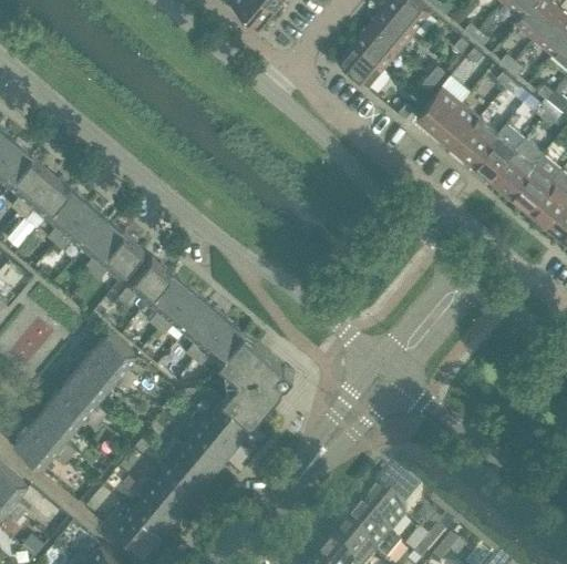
[(275,8),(265,0),(225,0),(258,27),(275,8)]
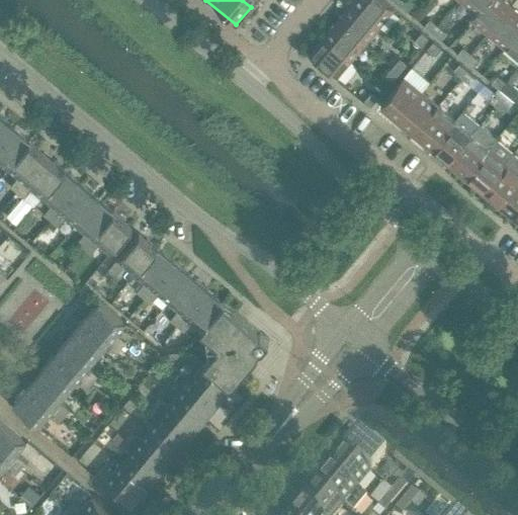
[(393,11),(379,0),(355,0),(351,5),(378,28),(393,11)]
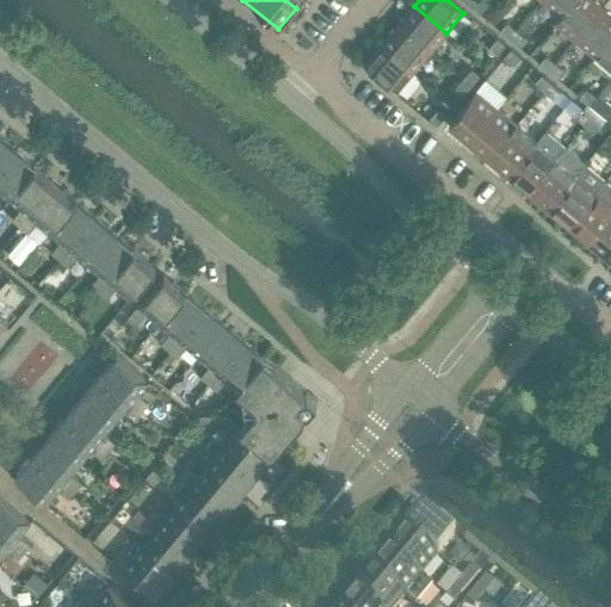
[(486,8),(476,0),(469,8),(479,17),(486,8)]
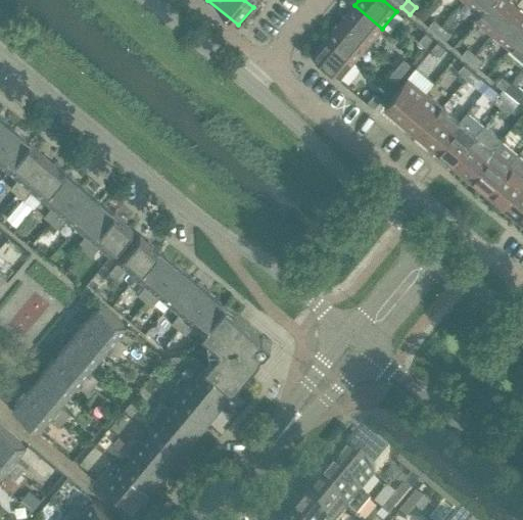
[(475,22),(492,0),(464,0),(463,2),(479,15),(474,21),(475,22)]
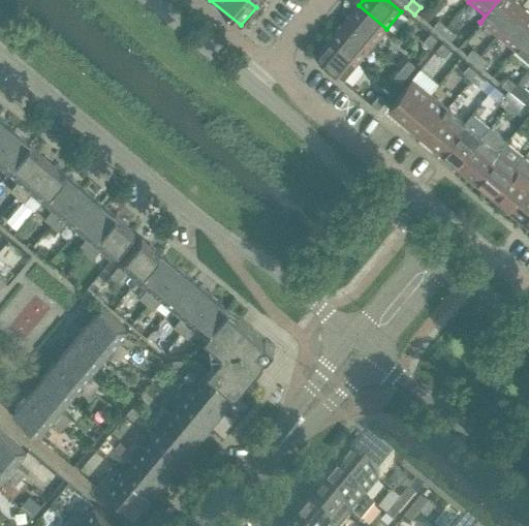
[(497,36),(521,8),(510,0),(498,0),(480,23),(497,36)]
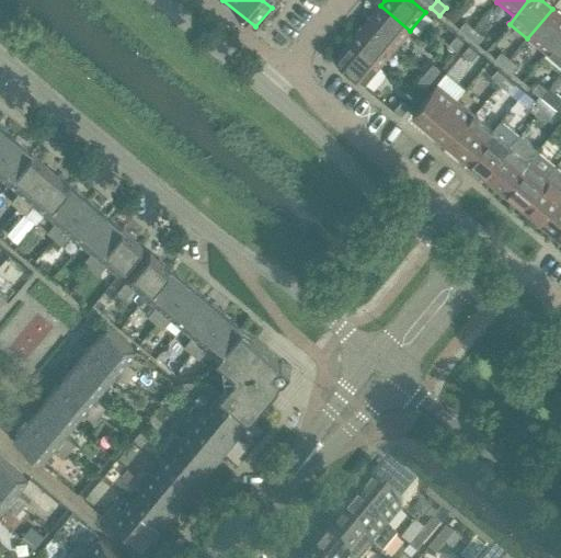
[(410,31),(380,6),(365,24),(395,49),(410,31)]
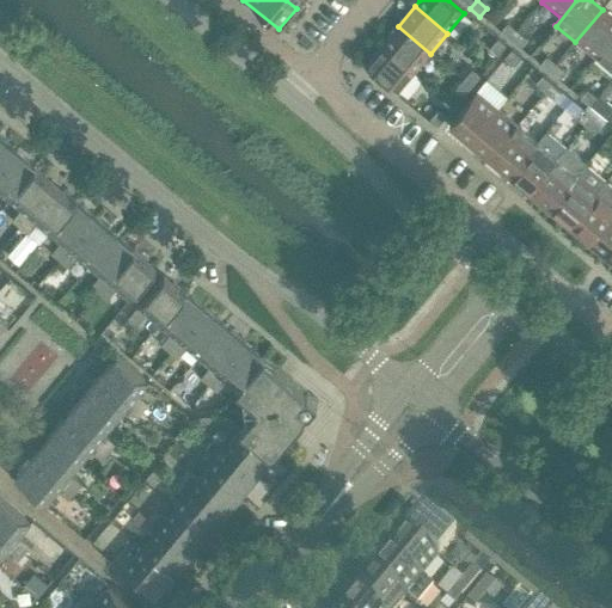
[(595,60),(611,40),(611,17),(603,10),(575,42),(595,60)]
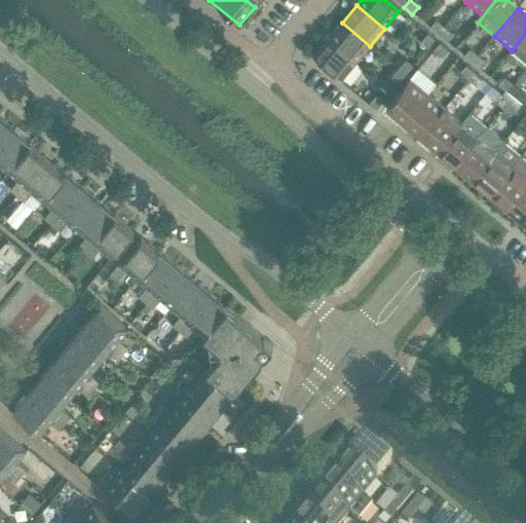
[(438,36),(444,29),(436,22),(429,29),(438,36)]
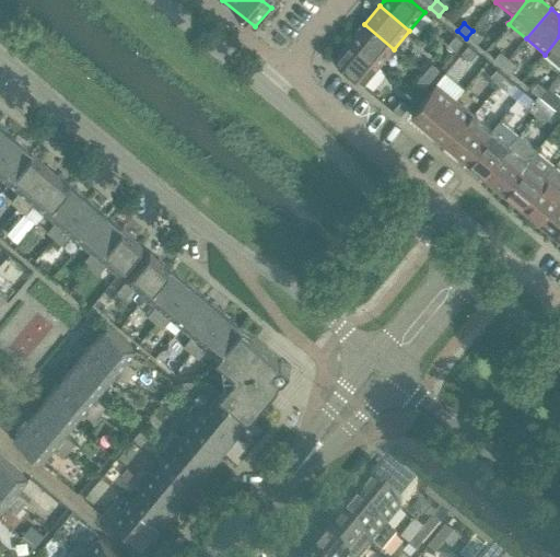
[(394,49),(364,24),(349,43),(378,68),(394,49)]
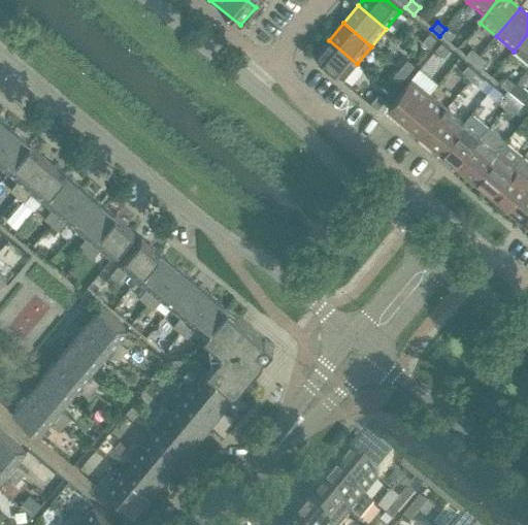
[(454,36),(446,29),(439,36),(448,42),(454,36)]
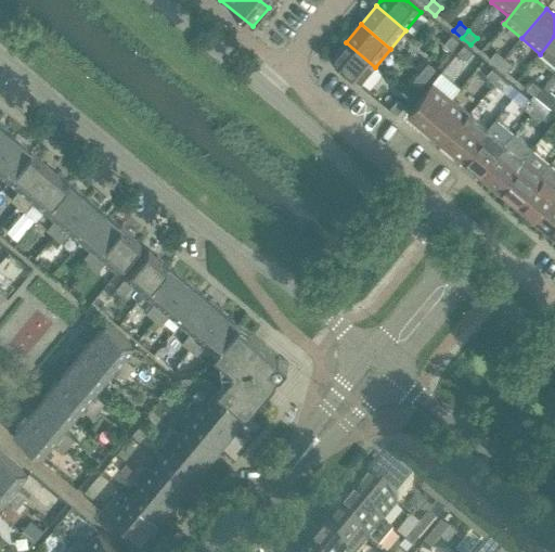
[(554,66),(554,36),(540,54),(554,66)]
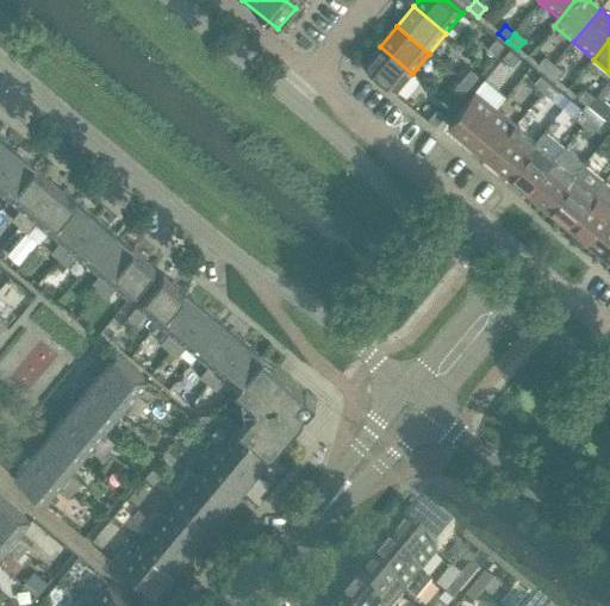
[(496,57),(504,48),(496,41),(487,50),(496,57)]
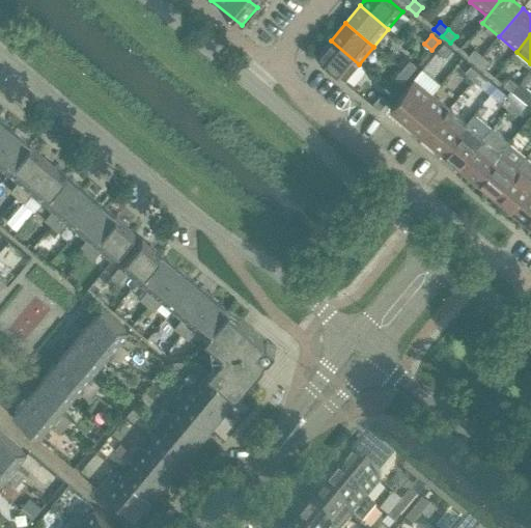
[(359,64),(331,40),(315,58),(344,82),(359,64)]
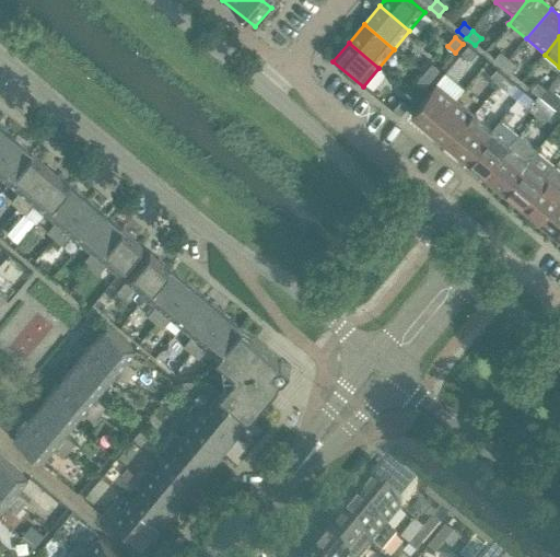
[(470,62),(476,55),(467,47),(461,55),(470,62)]
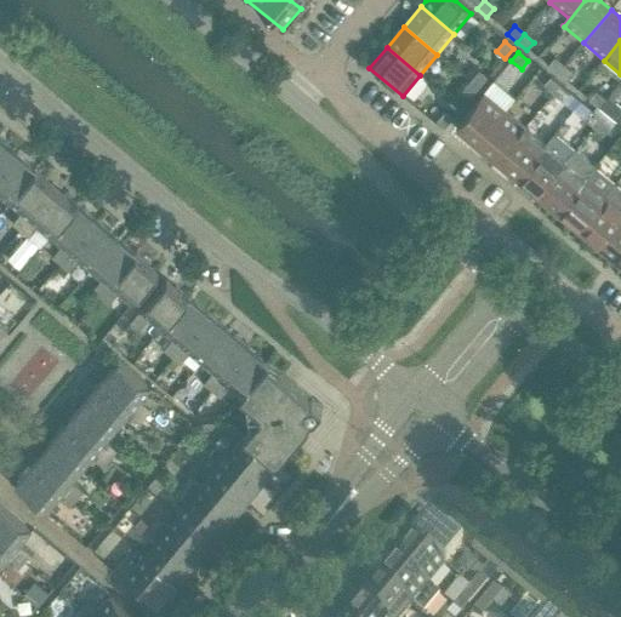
[(557,75),(564,68),(554,60),(547,68),(557,75)]
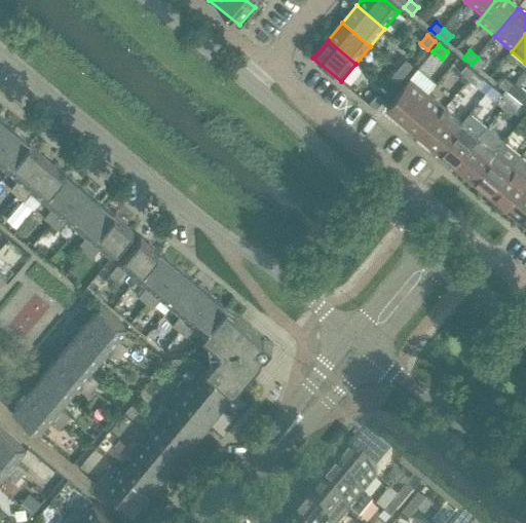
[(480,71),(486,64),(478,58),(472,64),(480,71)]
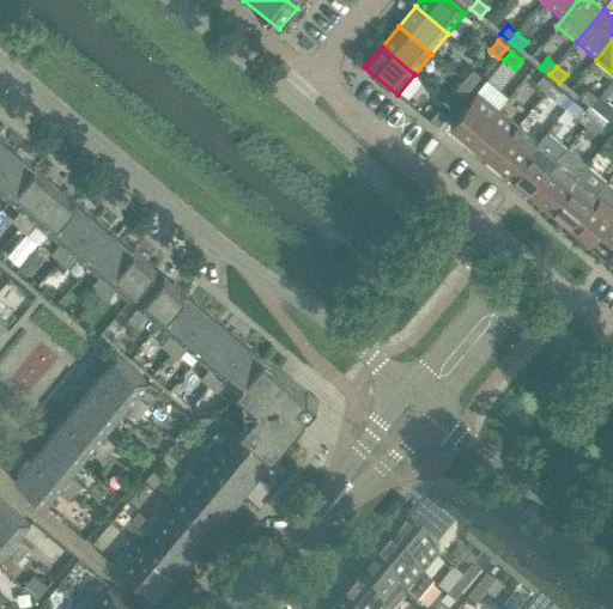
[(472,87),(480,78),(472,72),(463,81),(472,87)]
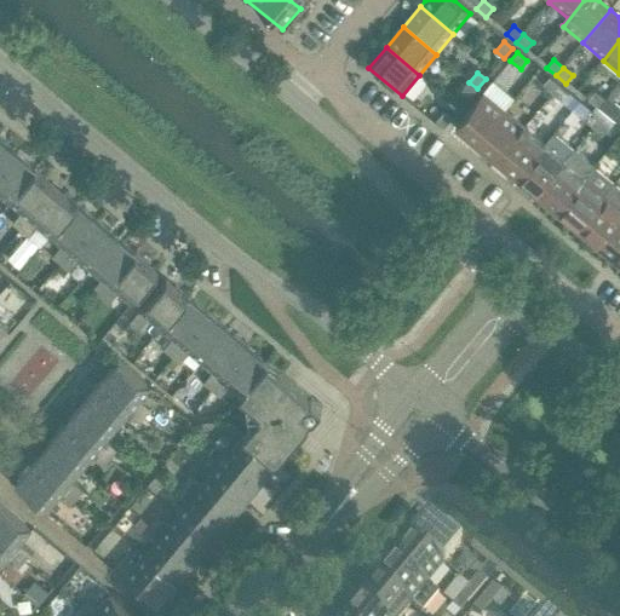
[(551,96),(558,87),(549,79),(541,87),(551,96)]
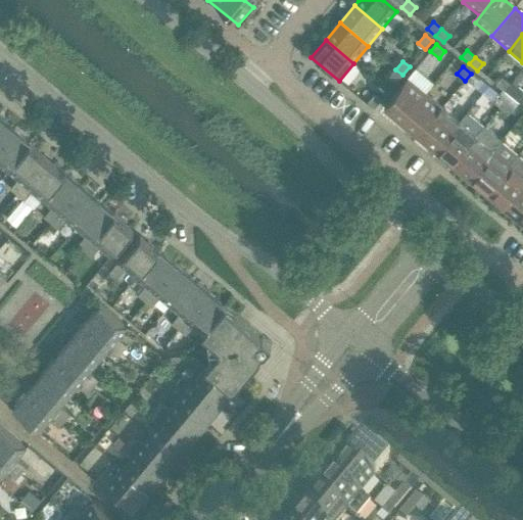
[(395,84),(402,75),(395,69),(389,78),(395,84)]
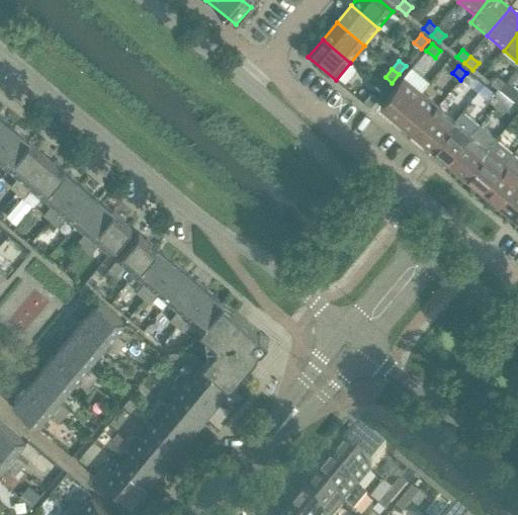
[(398,121),(421,94),(429,84),(411,70),(380,106),(398,121)]
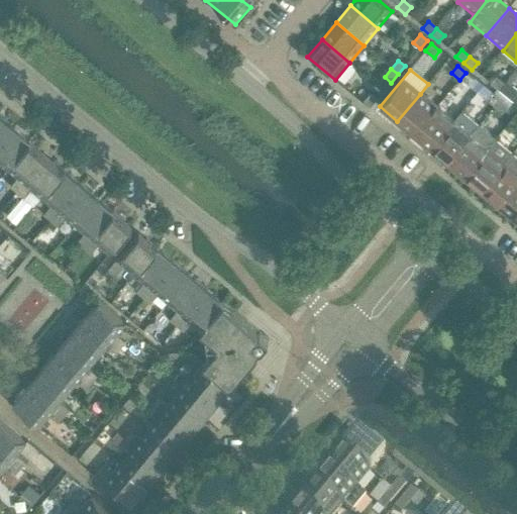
[(469,86),(474,80),(466,73),(459,80),(469,86)]
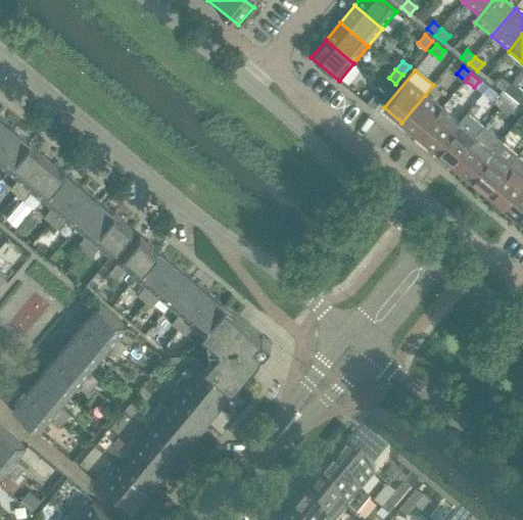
[(504,93),(510,86),(502,79),(495,86),(504,93)]
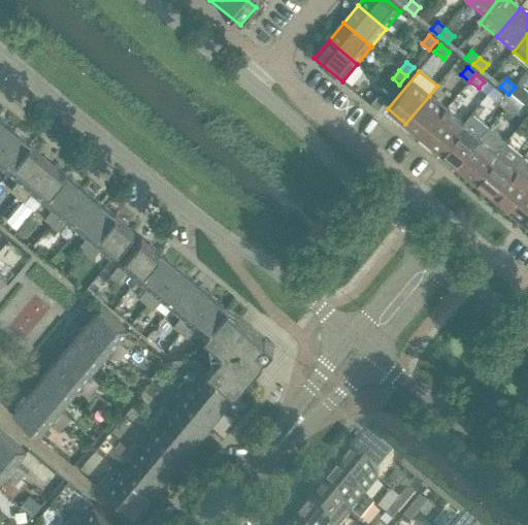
[(377,110),(385,102),(377,96),(370,105),(377,110)]
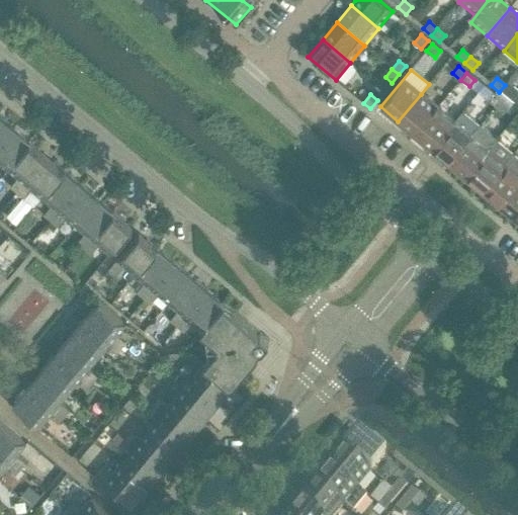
[(414,135),(437,107),(421,94),(398,121),(414,135)]
